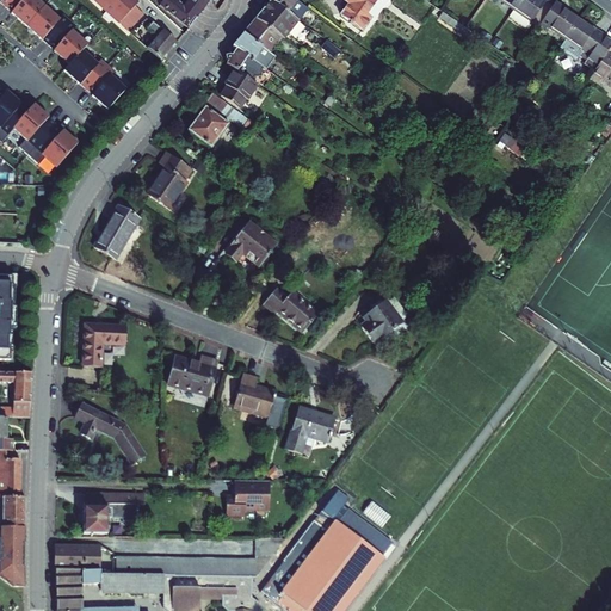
[(12,0),(5,8),(10,13),(10,14),(23,26),(42,5),(37,0),(12,0)]
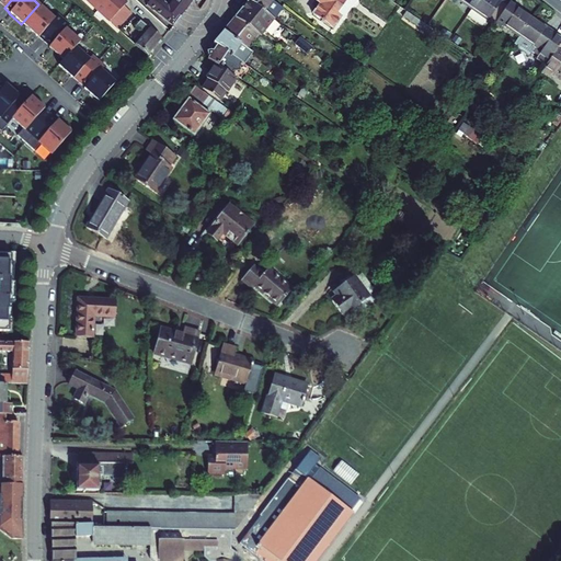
[(91,0),(88,4),(118,32),(133,16),(126,10),(128,7),(122,0),(91,0)]
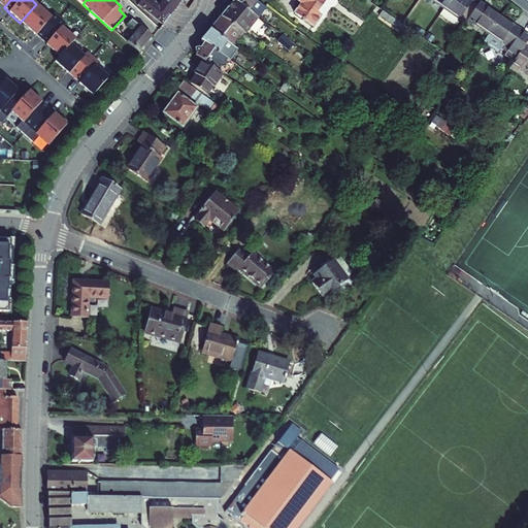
[(137,0),(140,2),(138,4),(164,26),(184,0),(162,0),(163,1),(161,0),(159,0),(156,4),(151,0),(137,0)]
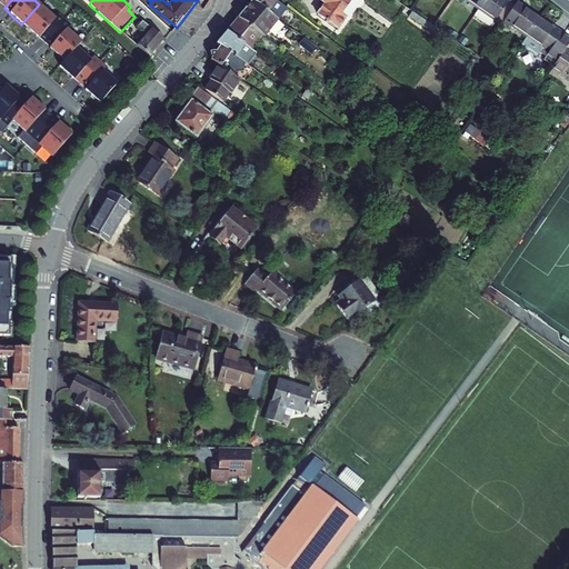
[(272,31),(281,18),(278,16),(256,0),(255,0),(242,16),(266,33),(267,33),(269,31),(272,31)]
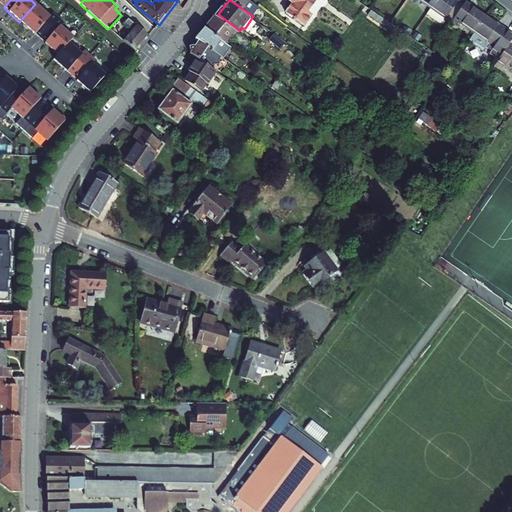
[(269,11),(253,0),(230,0),(250,14),(255,8),(265,16),(269,11)]
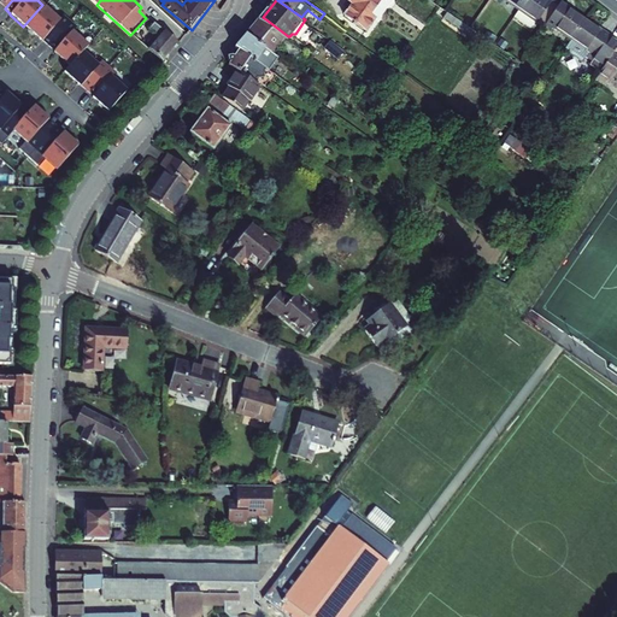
[(351,0),(354,3),(346,15),(368,31),(377,19),(372,15),(382,0),(351,0)]
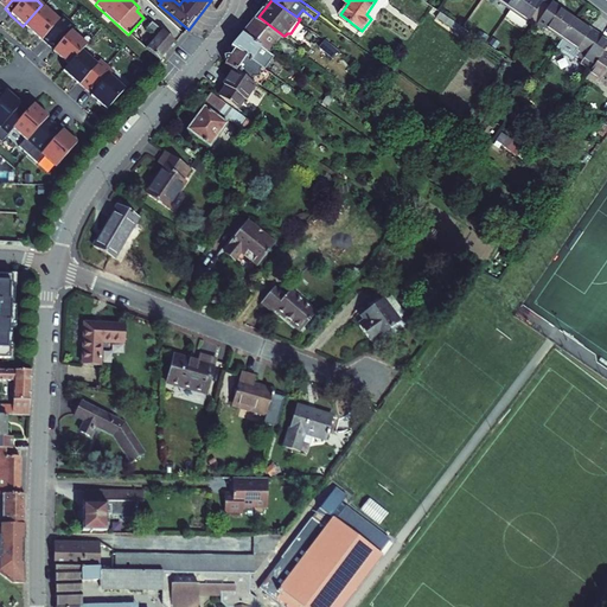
[(515,0),(515,1),(510,8),(526,21),(535,10),(542,14),(551,0),(515,0)]
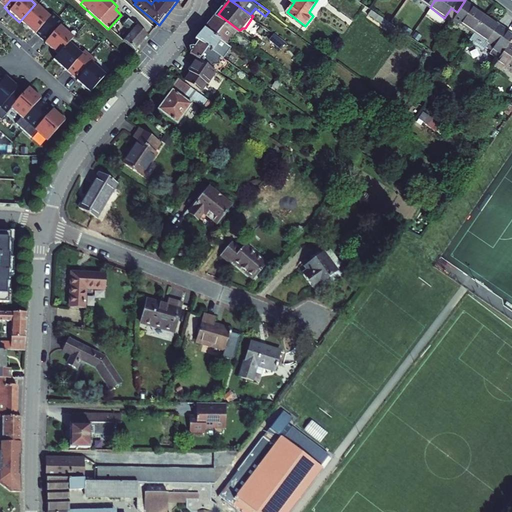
[(462,16),(477,26),(489,10),(475,0),(465,0),(457,12),(454,15),(460,19),(462,16)]
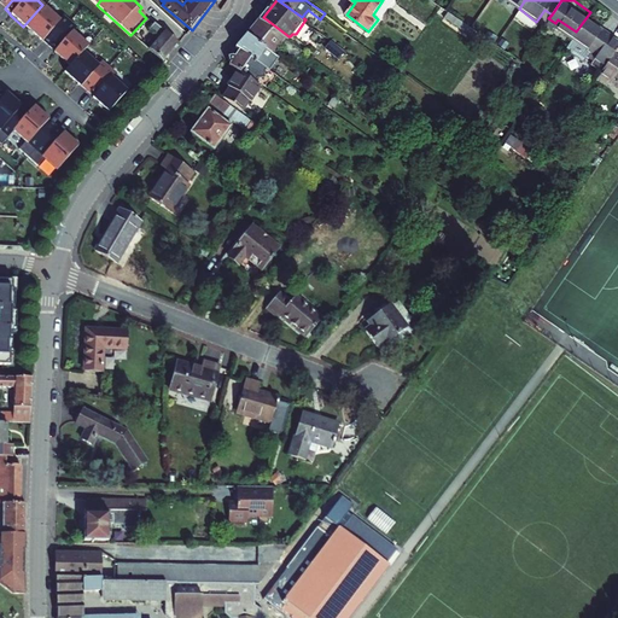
[(41,41),(47,46),(70,21),(63,15),(59,19),(42,5),(23,27),(27,29),(27,33),(30,35),(33,35),(41,42),(41,41)]
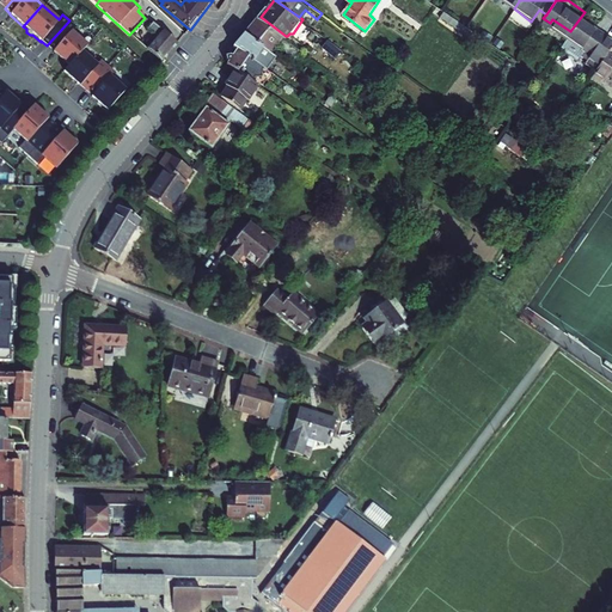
[(611,44),(611,31),(585,12),(570,31),(563,42),(580,54),(587,43),(605,56),(611,46),(611,44)]
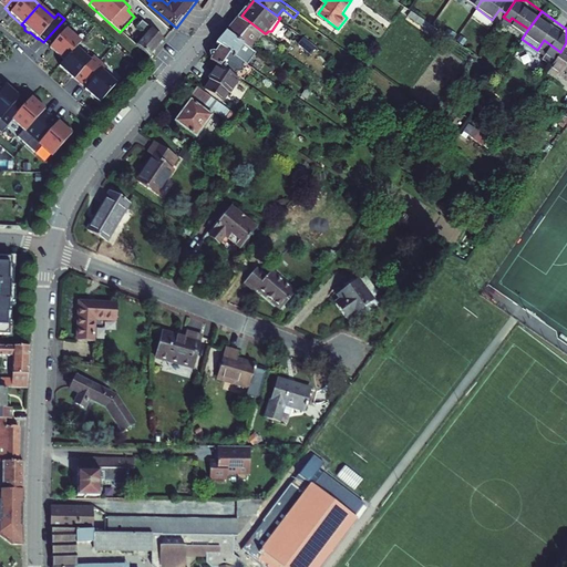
[(228,31),(254,49),(265,33),(241,16),(228,31)]
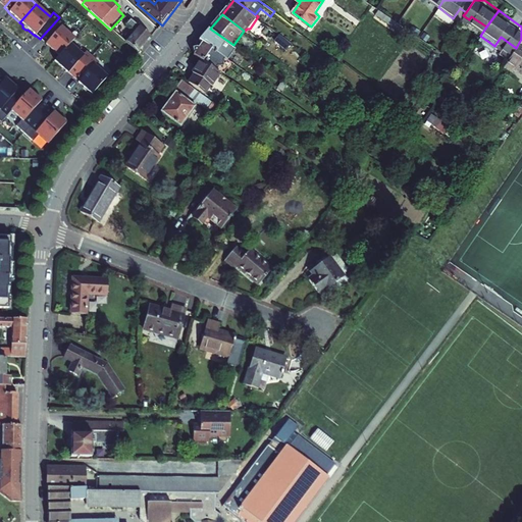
[(59,17),(40,39),(44,43),(44,44),(56,54),(67,41),(72,36),(60,25),(64,22),(59,17)]
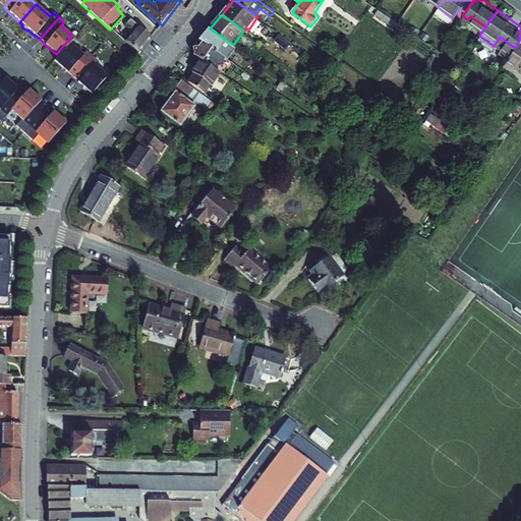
[(125,44),(137,55),(151,39),(138,27),(129,21),(125,26),(133,34),(125,44)]
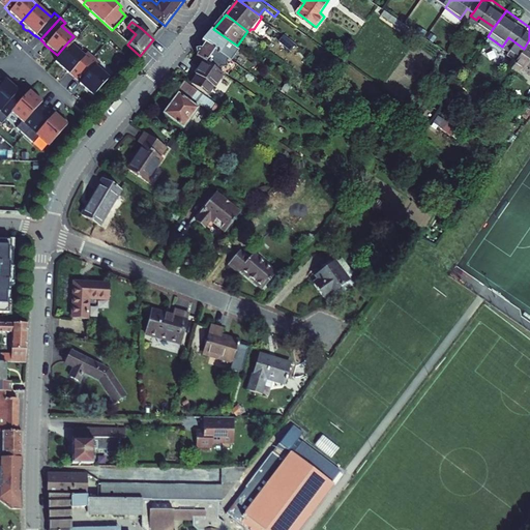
[(237,46),(213,29),(204,39),(207,41),(210,43),(234,60),(242,49),(237,46)]
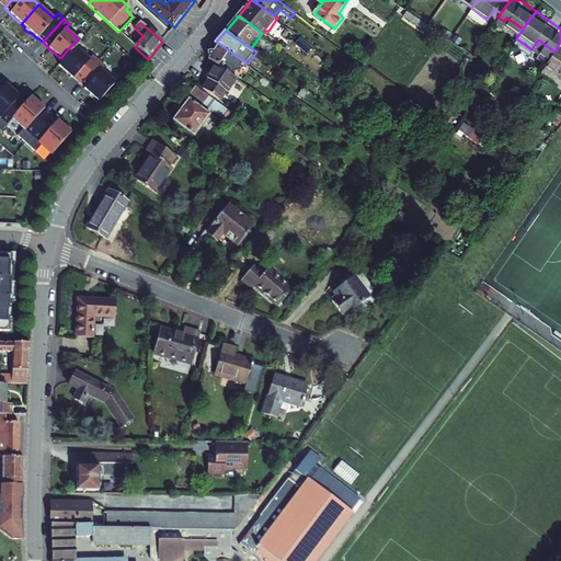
[(557,67),(560,69),(560,42),(554,52),(546,64),(554,69),(557,67)]
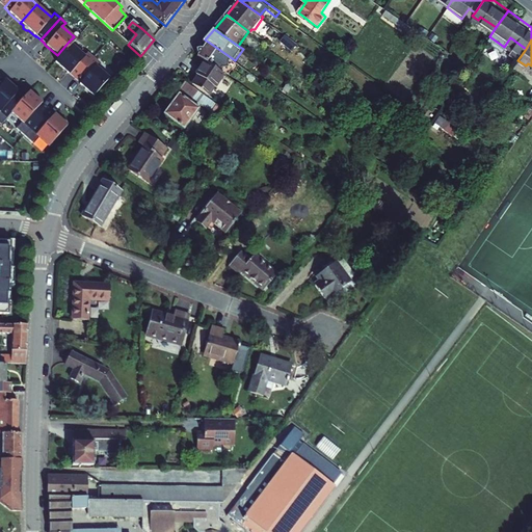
[(69,74),(74,78),(92,57),(86,51),(83,55),(69,42),(57,55),(52,60),(68,74),(69,74)]
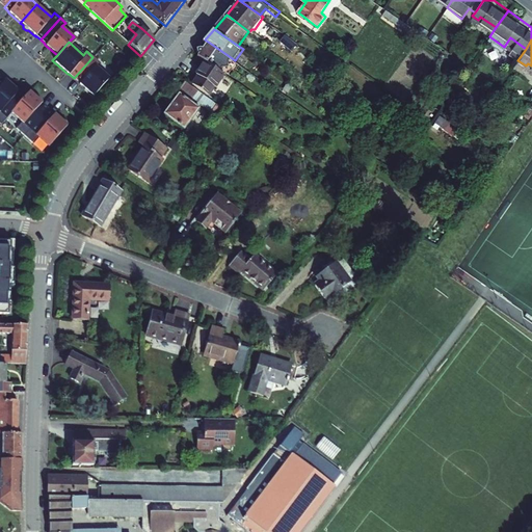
[(206,57),(225,71),(228,72),(231,67),(237,70),(240,64),(235,60),(211,44),(208,48),(205,46),(204,45),(198,46),(200,51),(198,53),(206,57)]
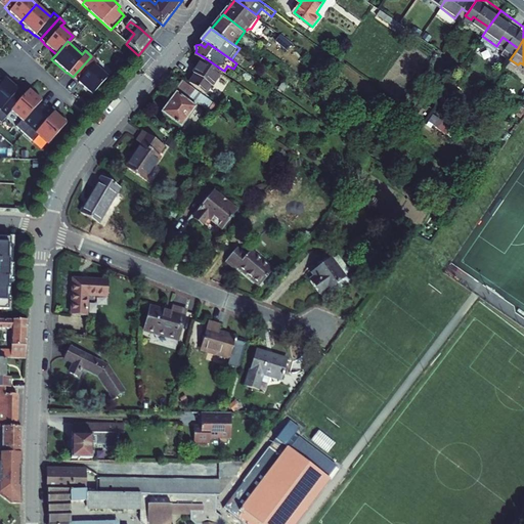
[(91,56),(73,77),(77,81),(77,82),(91,94),(106,76),(93,64),(96,61),(91,56)]
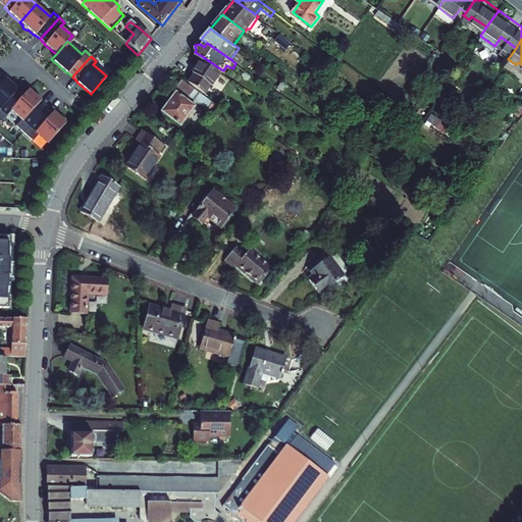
[(221,69),(202,56),(193,69),(195,70),(189,80),(204,91),(210,82),(212,83),(221,69)]
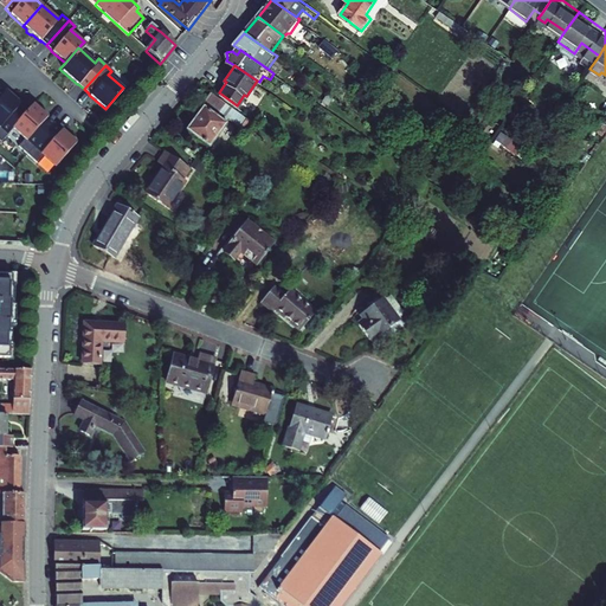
[(0,136),(12,123),(26,107),(19,101),(5,88),(0,92),(0,136)]
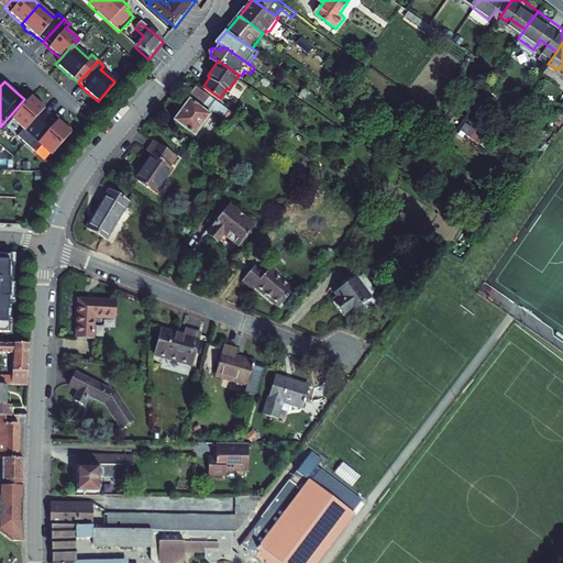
[(212,95),(196,83),(187,94),(191,98),(175,118),(196,134),(217,106),(209,100),(212,95)]
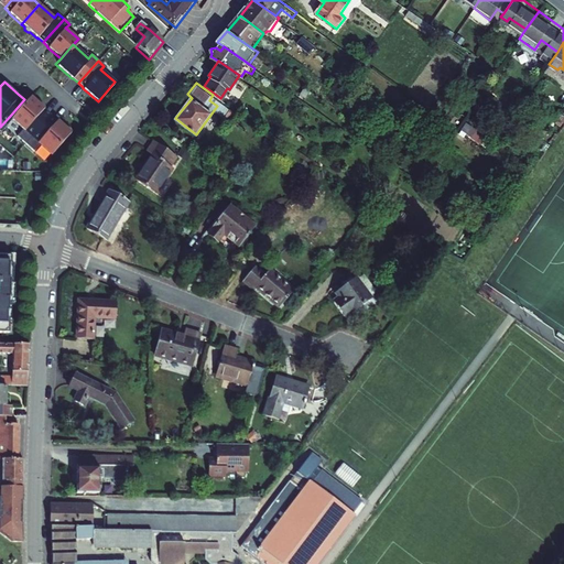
[(15,131),(25,139),(50,111),(43,106),(43,105),(30,94),(24,99),(11,115),(22,125),(15,131)]
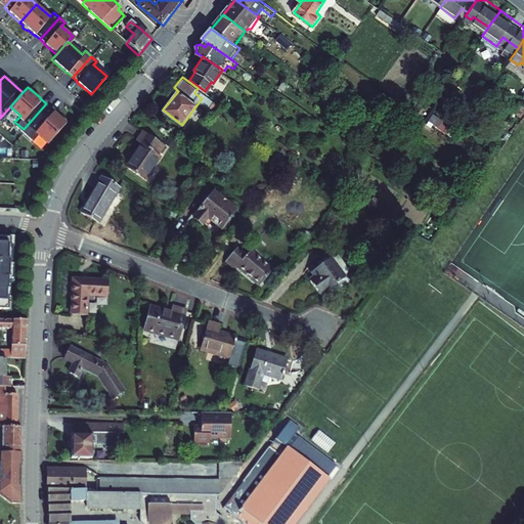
[(418,103),(409,97),(405,103),(413,110),(418,103)]
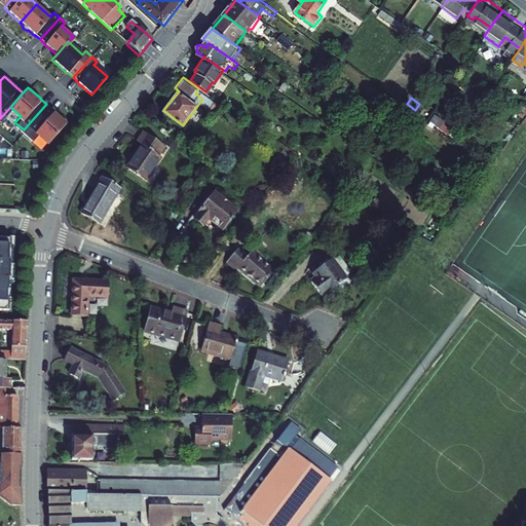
[(51,109),(46,104),(24,129),(31,137),(37,130),(47,140),(66,120),(64,119),(64,116),(61,114),(59,114),(52,109),(51,109)]
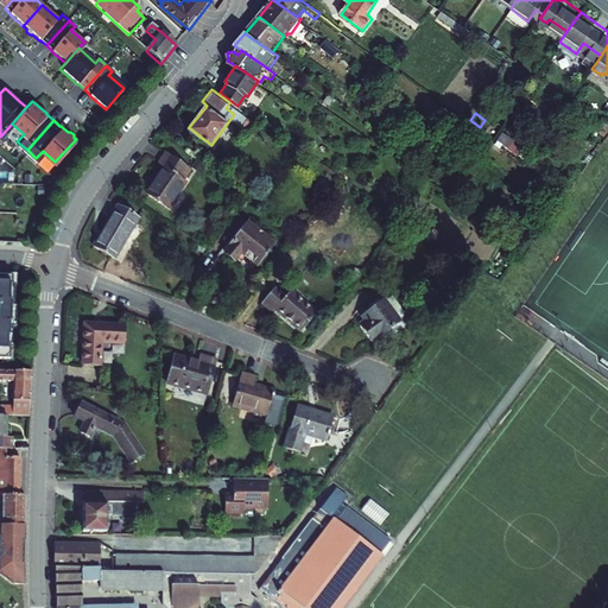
[(185,175),(192,164),(168,147),(160,159),(166,163),(149,190),(170,204),(188,176),(185,175)]
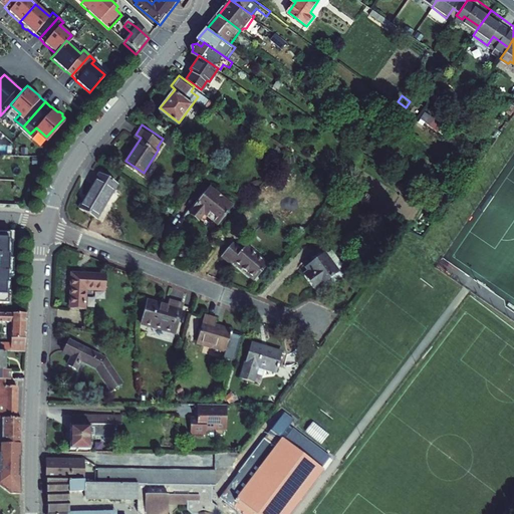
[(80,205),(97,216),(118,180),(101,170),(80,205)]
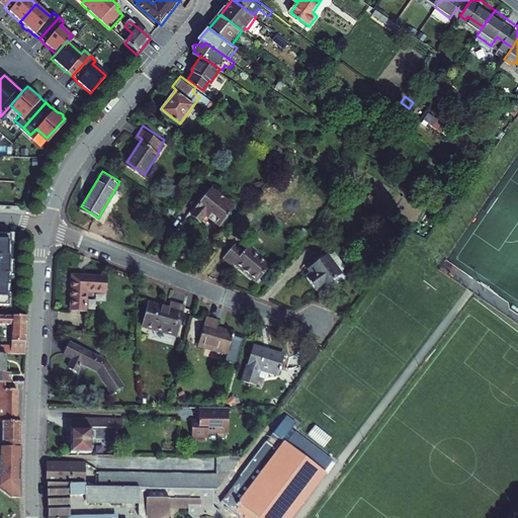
[(231,213),(230,212),(236,203),(213,186),(198,205),(199,206),(194,212),(202,220),(207,212),(221,224),(227,216),(228,217),(231,213)]
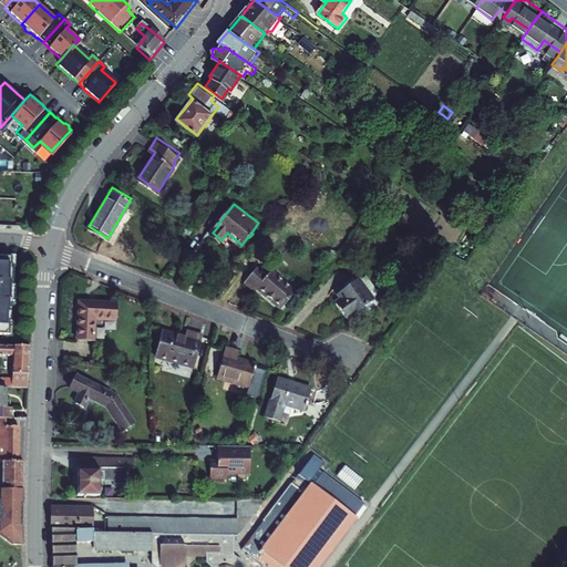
[(0,328),(11,329),(10,316),(12,316),(12,290),(13,290),(14,259),(12,259),(13,250),(0,249),(0,328)]
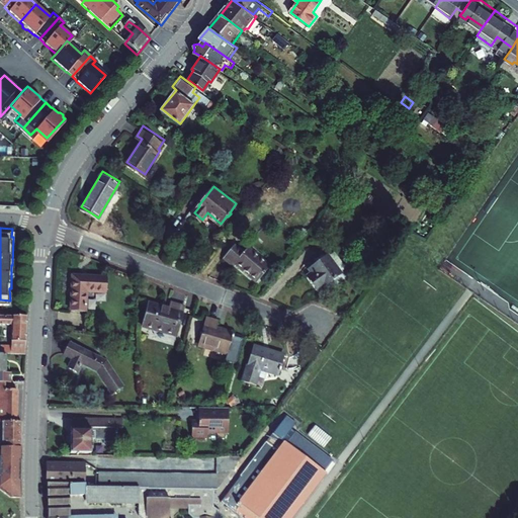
[(270,267),(250,248),(245,253),(236,246),(226,258),(235,267),(238,264),(257,281),(270,267)]
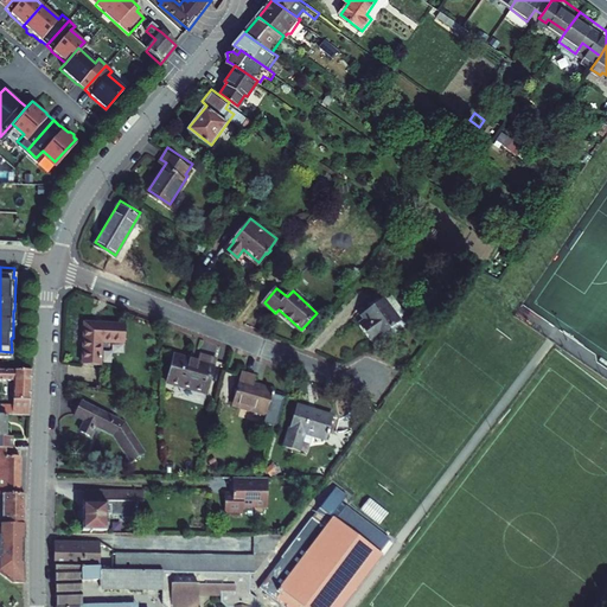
[(362,324),(375,340),(403,319),(401,317),(406,313),(407,311),(407,308),(406,306),(394,292),(385,298),(385,296),(364,312),(368,318),(362,324)]
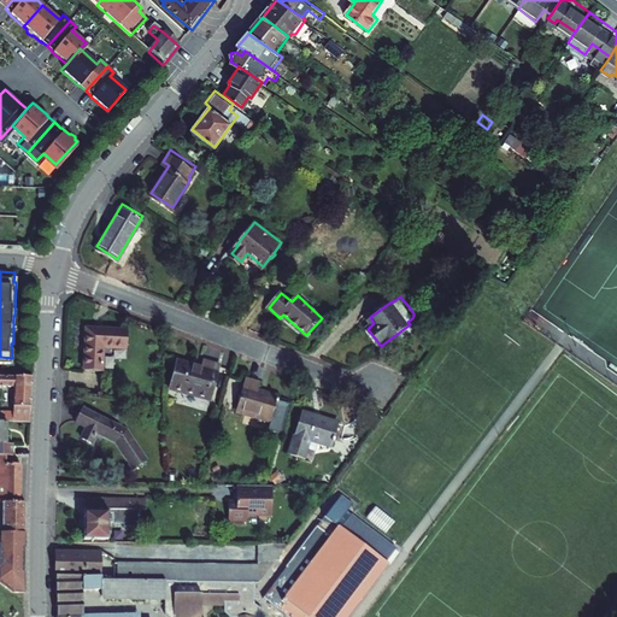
[(88,371),(105,372),(105,346),(129,347),(130,330),(88,329),(88,371)]
